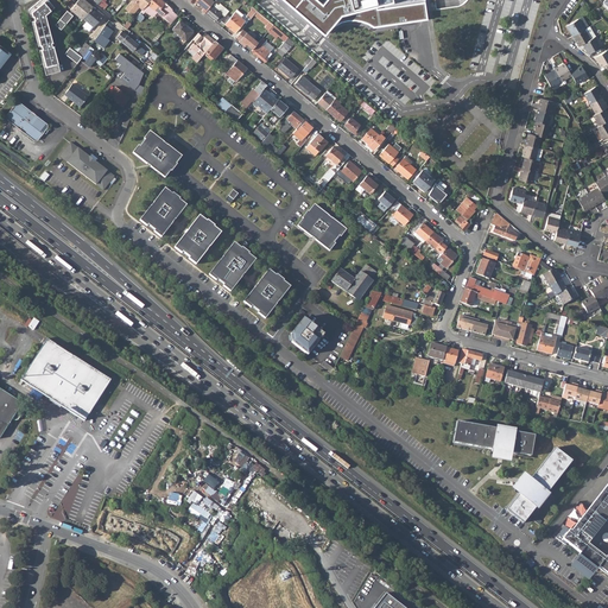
[(48,0),(39,0),(29,10),(31,17),(33,17),(35,20),(32,20),(38,45),(40,45),(42,49),(39,50),(46,75),(61,70),(54,45),(52,46),(51,40),(52,42),(46,14),(55,7),(48,0)]
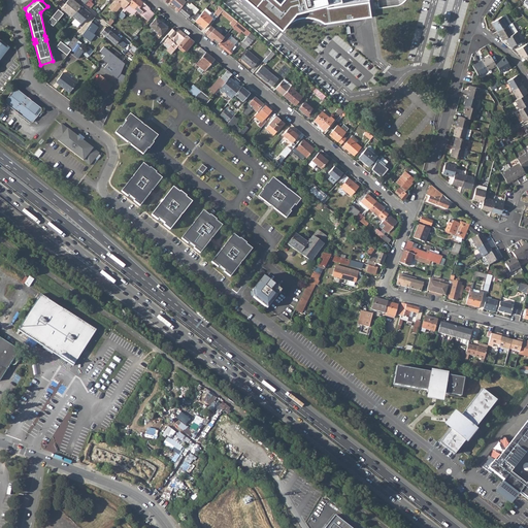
[(68,0),(61,8),(71,17),(72,17),(75,11),(78,9),(80,5),(73,0),(68,0)]
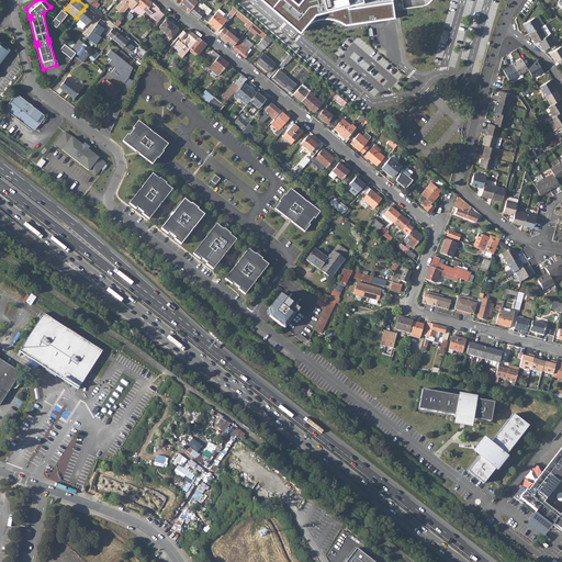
[(124,0),(122,1),(115,8),(122,14),(128,7),(132,9),(138,0),(124,0)]
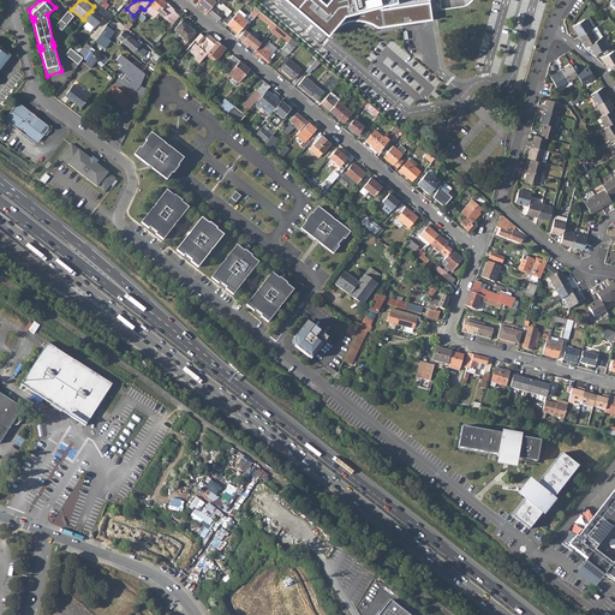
[(151,0),(144,10),(143,11),(143,12),(144,13),(145,15),(147,12),(149,15),(153,16),(156,16),(159,13),(172,25),(179,16),(173,11),(174,10),(167,4),(163,0),(151,0)]
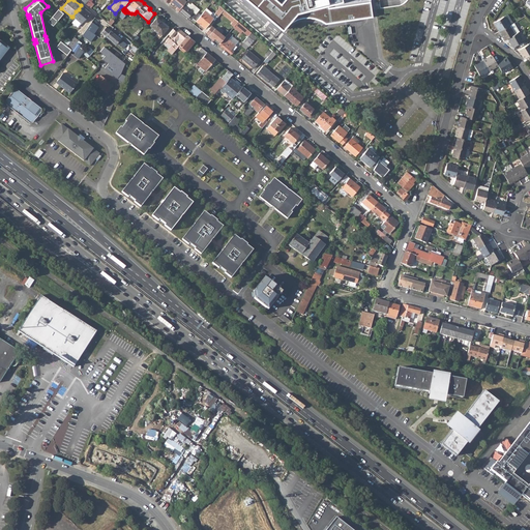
[(165,0),(169,3),(170,1),(177,7),(176,9),(179,11),(187,1),(184,0),(165,0)]
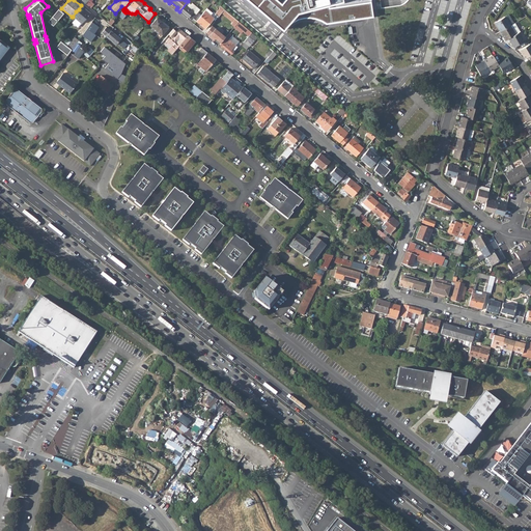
[(245,0),(284,33),(294,24),(300,21),(305,20),(311,20),(316,21),(326,25),(328,26),(374,19),(371,0),(245,0)]
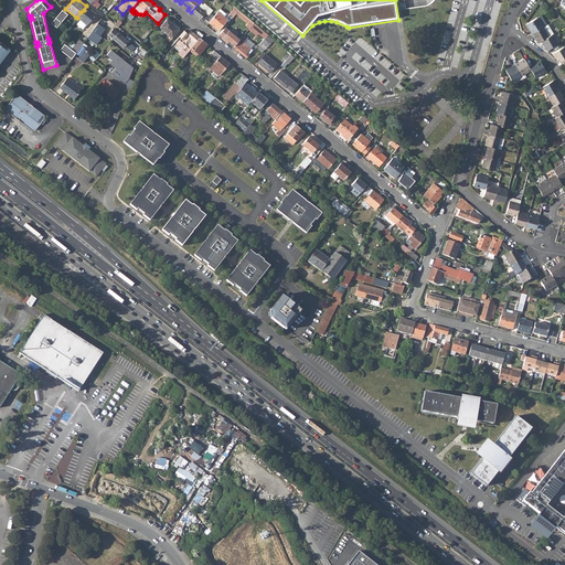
[(200,2),(193,11),(201,19),(201,18),(204,21),(205,19),(209,22),(214,16),(211,12),(209,16),(205,13),(206,11),(200,6),(202,3),(200,2)]
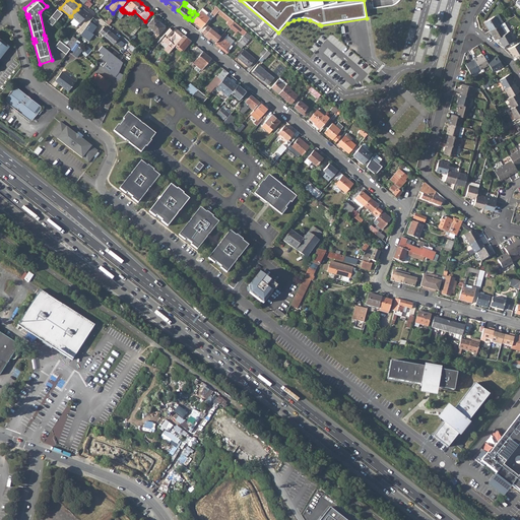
[(88,13),(79,5),(77,9),(74,11),(71,16),(80,23),(88,13)]
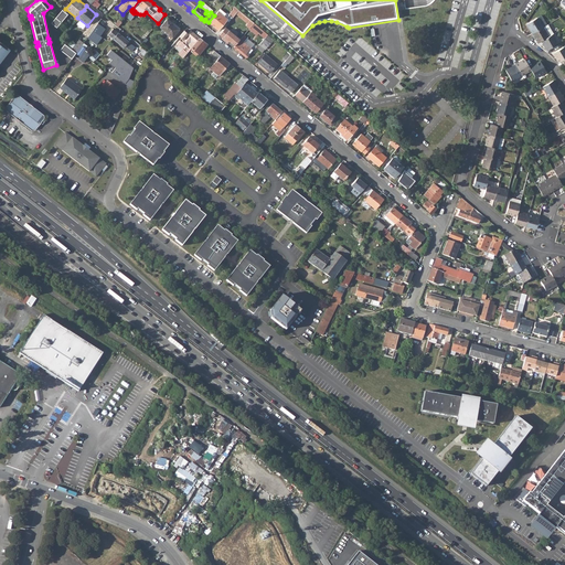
[(234,6),(233,8),(234,9),(230,14),(233,18),(236,13),(238,10),(234,6)]
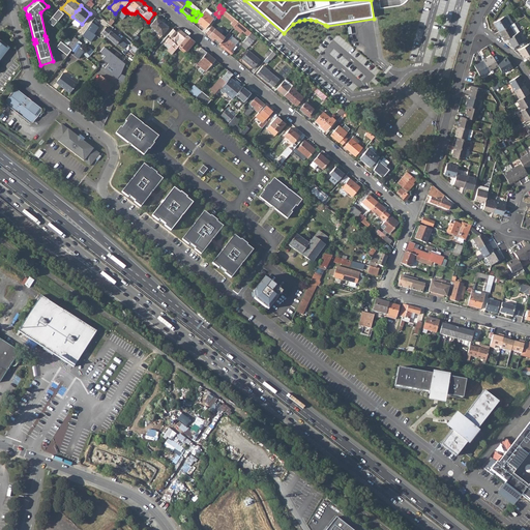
[(63,13),(58,9),(52,17),(57,21),(63,13)]
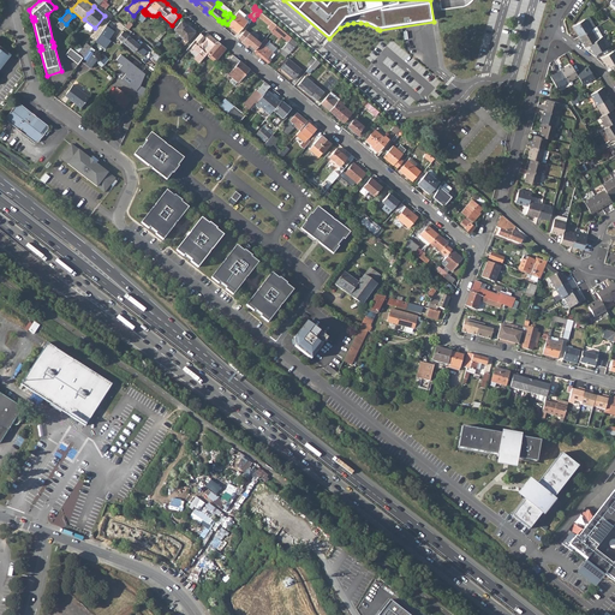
[(260,11),(257,15),(266,21),(268,17),(260,11)]
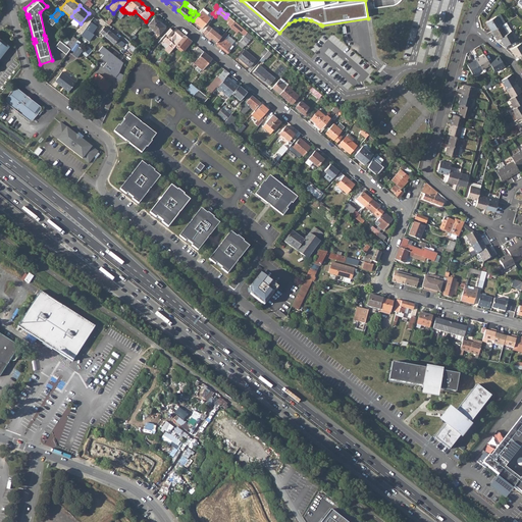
[(198,14),(193,20),(201,28),(210,17),(206,14),(201,10),(198,14)]
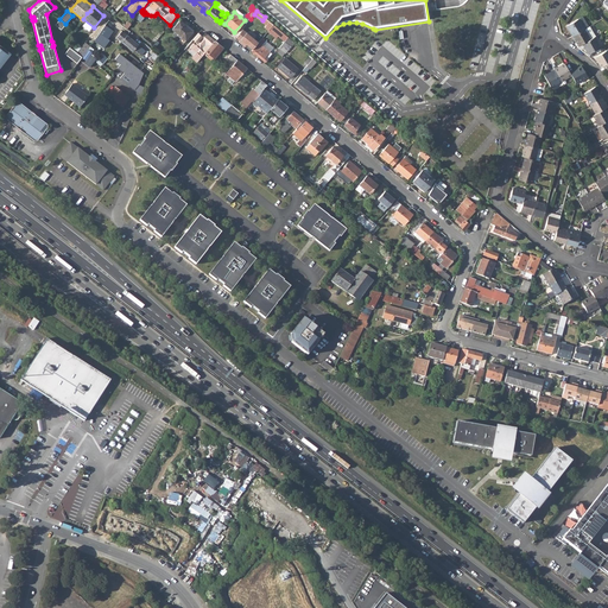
[(578,19),(584,29),(589,26),(583,16),(578,19)]
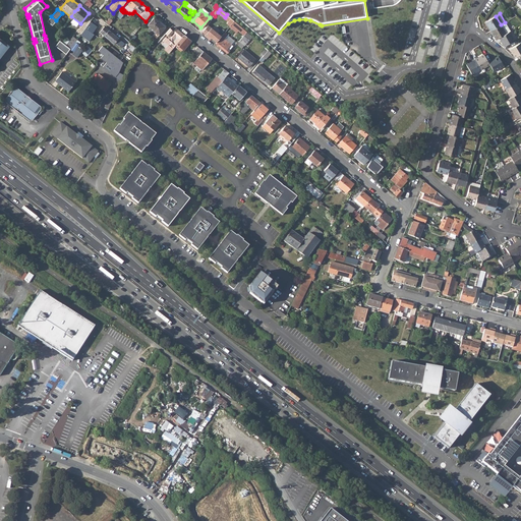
[(496,16),(485,22),(490,31),(501,24),(496,16)]
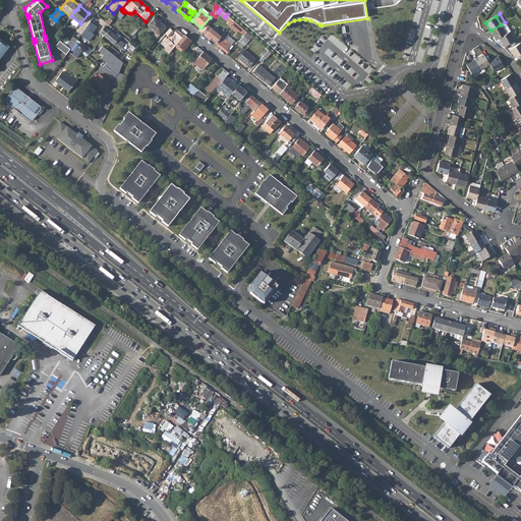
[(90,21),(97,27),(100,22),(94,17),(90,21)]
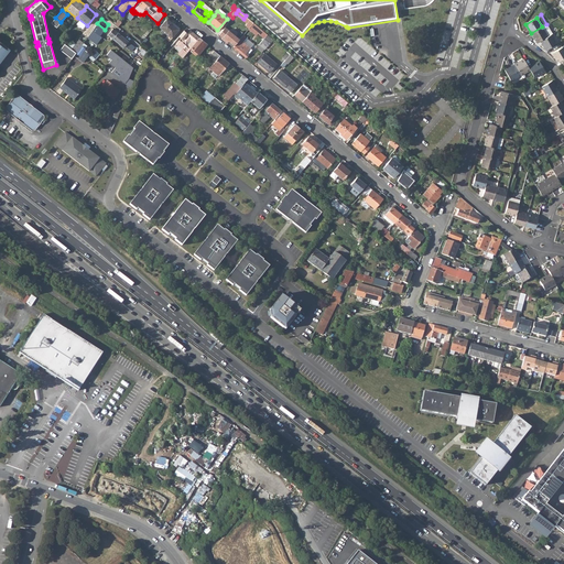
[(179,30),(166,19),(160,28),(173,36),(179,30)]
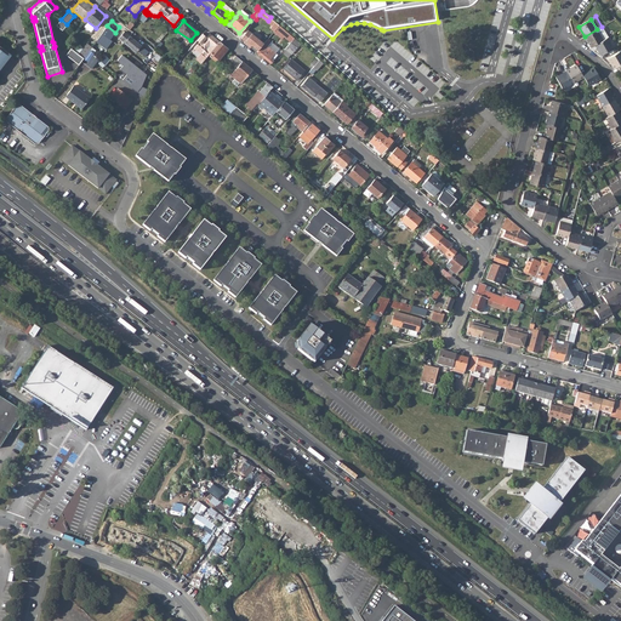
[(295,38),(279,24),(277,28),(285,35),(284,36),(290,43),(291,41),(295,38)]
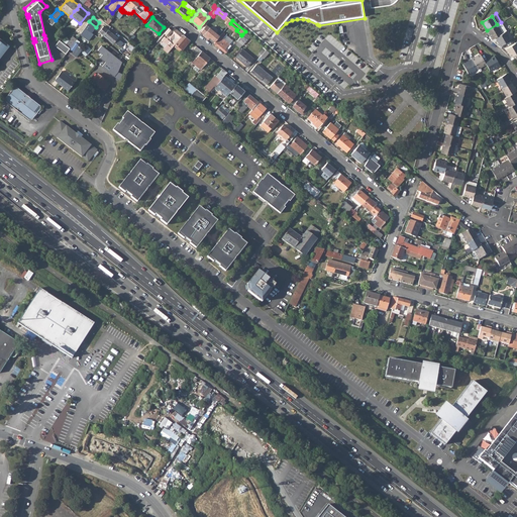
[(506,30),(501,22),(497,24),(502,33),(505,31),(506,30)]
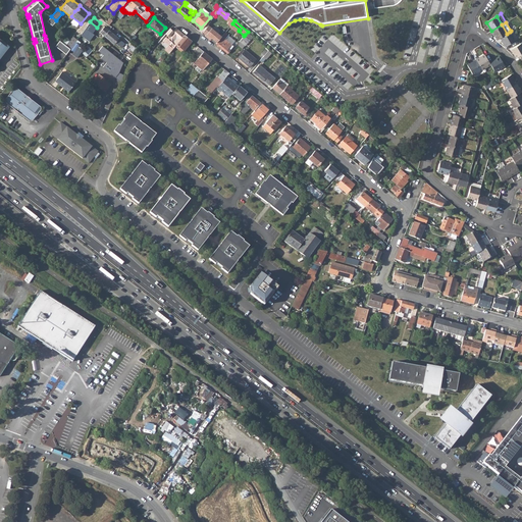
[(209,24),(203,32),(206,35),(205,36),(214,43),(217,39),(209,33),(213,29),(209,24)]
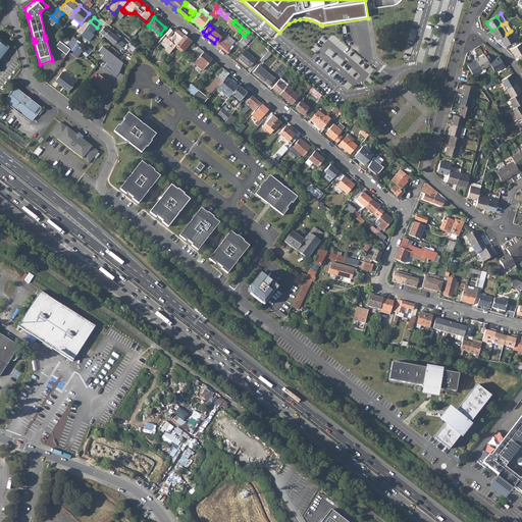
[(502,24),(491,31),(497,40),(500,38),(507,34),(502,24)]
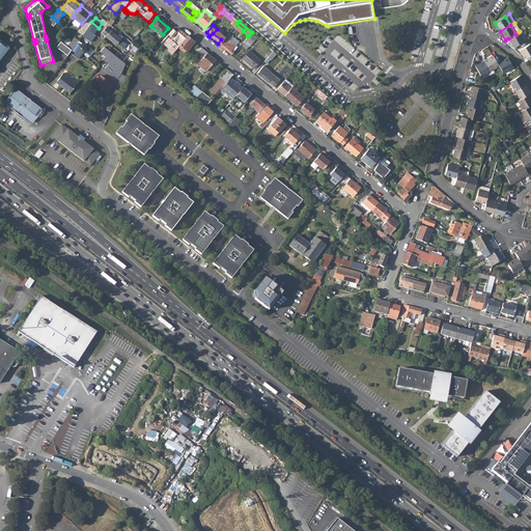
[(84,32),(87,35),(92,28),(89,26),(84,32)]
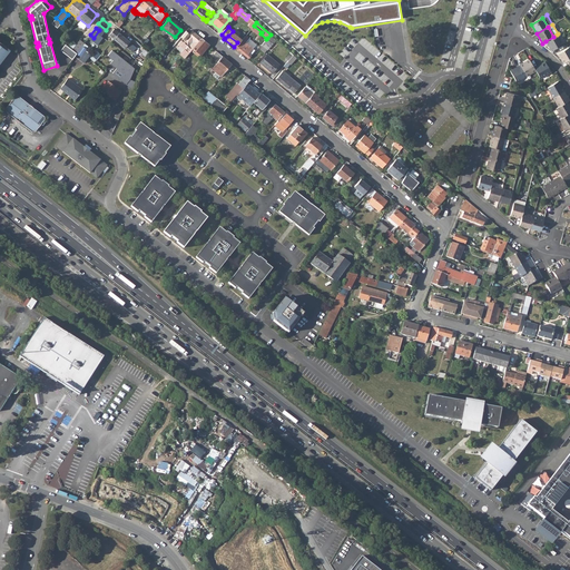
[(109,35),(115,39),(119,32),(114,29),(109,35)]
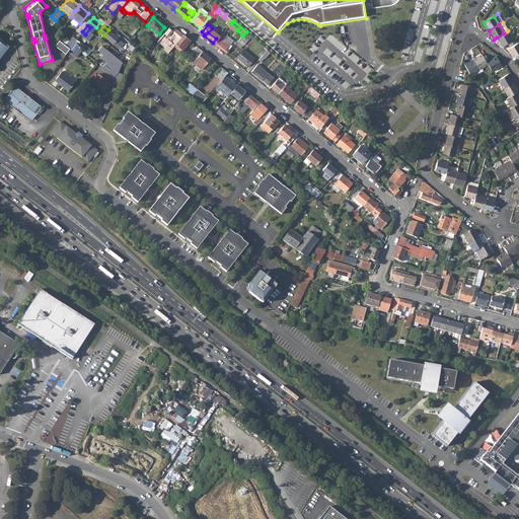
[(163,50),(167,53),(171,48),(173,46),(183,34),(173,26),(167,33),(169,35),(166,39),(165,36),(162,41),(167,45),(163,50)]
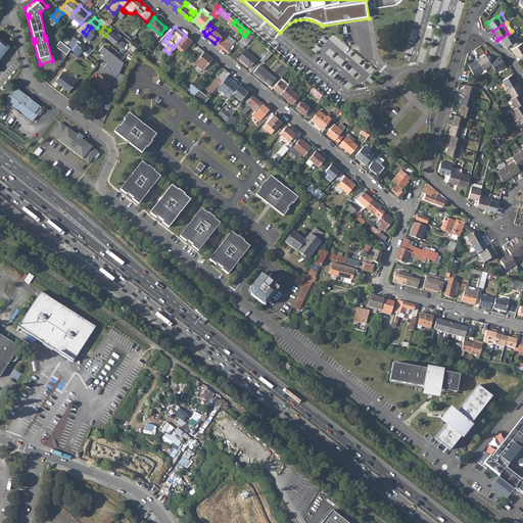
[(123,42),(109,30),(105,36),(114,44),(116,42),(120,45),(123,42)]
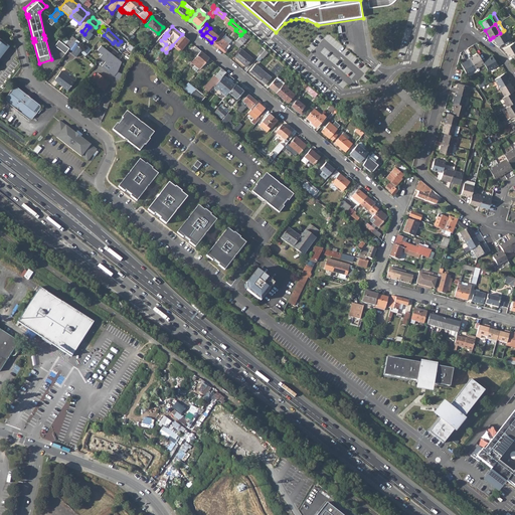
[(84,34),(81,31),(75,39),(73,41),(77,44),(84,34)]
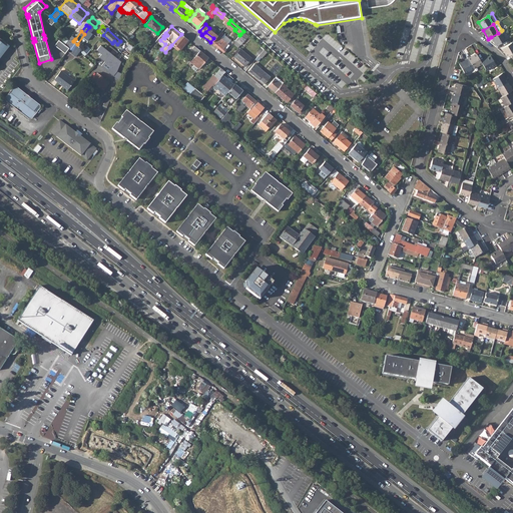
[(239,35),(235,41),(236,42),(234,44),(238,47),(247,35),(243,31),(240,34),(239,35)]
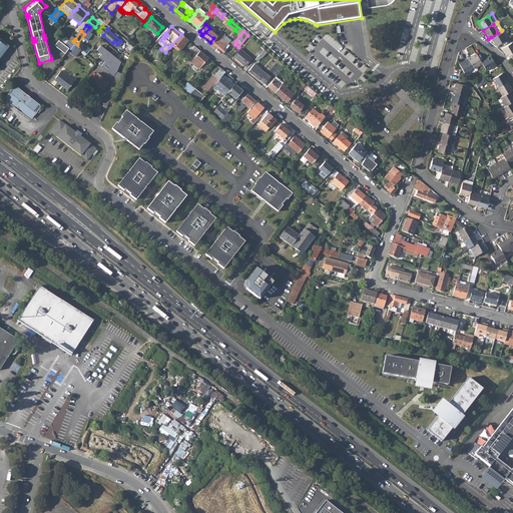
[(498,33),(491,37),(496,45),(506,40),(501,31),(498,33)]
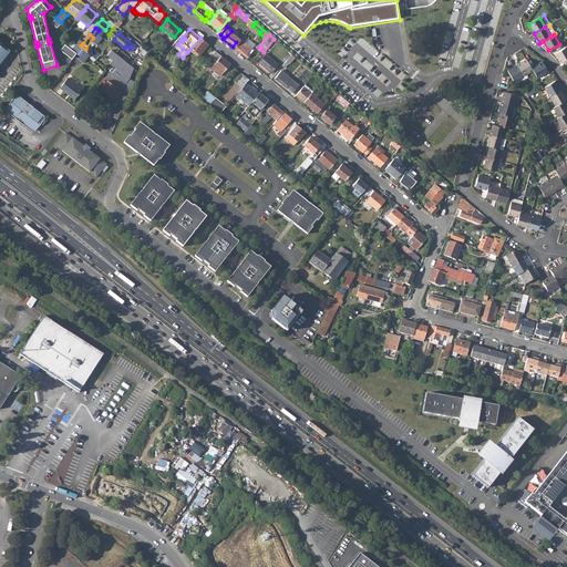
[(207,44),(200,38),(189,50),(197,55),(199,53),(199,54),(207,44)]
